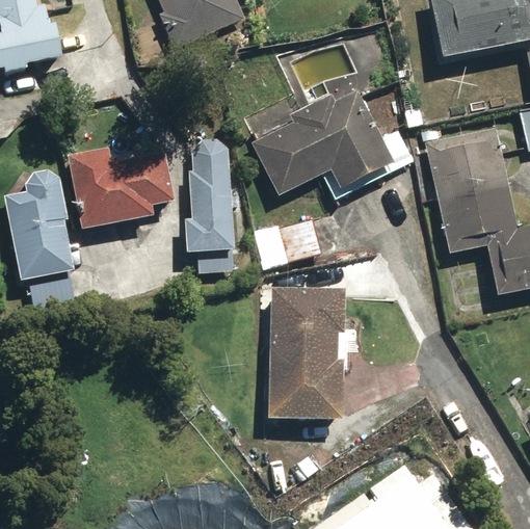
[(11,72),(37,67),(36,59),(83,50),(79,27),(68,30),(64,18),(54,20),(50,0),(0,0),(0,26),(1,31),(0,31),(0,67),(10,64),(11,72)]
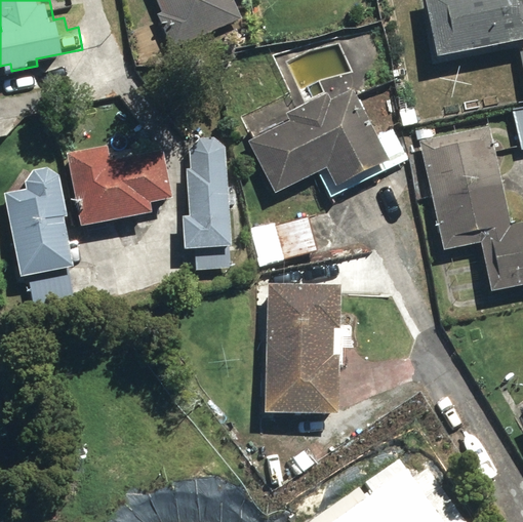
[(161,0),(184,46),(246,16),(238,0),(161,0)]
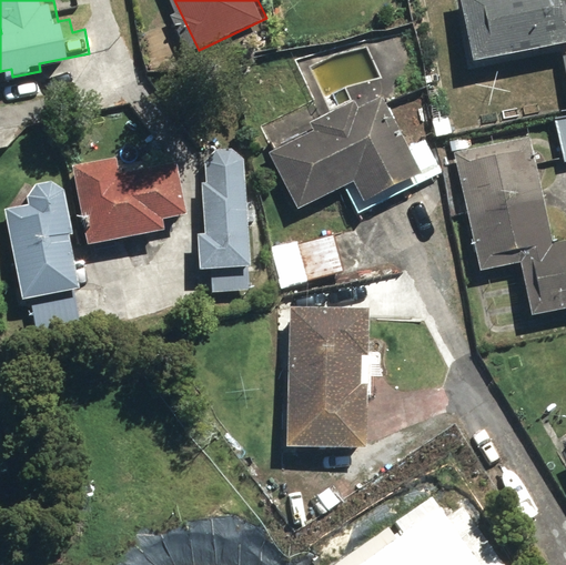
[(453,0),(465,62),(565,42),(565,0),(453,0)]
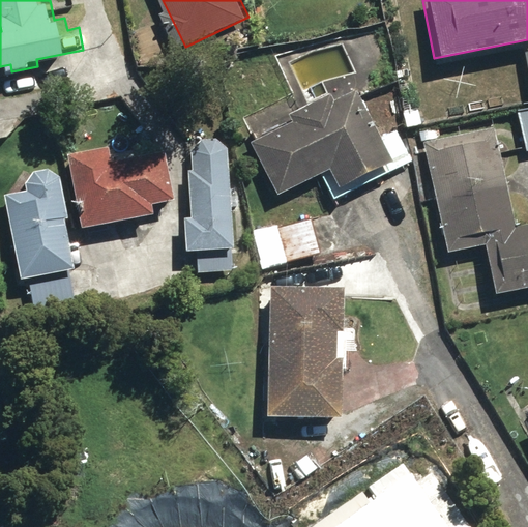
[(359,85),(250,136),(277,195),(321,174),(332,198),(414,160),(400,130),(384,138),(359,85)]
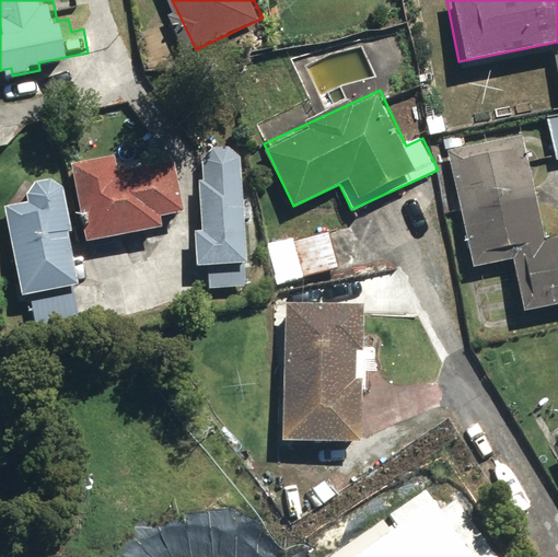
[(557,106),(545,108),(555,161),(557,159),(557,106)]
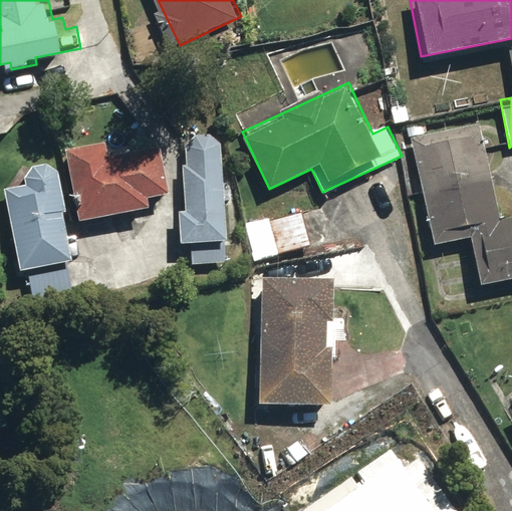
[(511,277),(511,213),(502,216),(481,119),(413,135),(435,242),(472,234),(483,284),(511,277)]
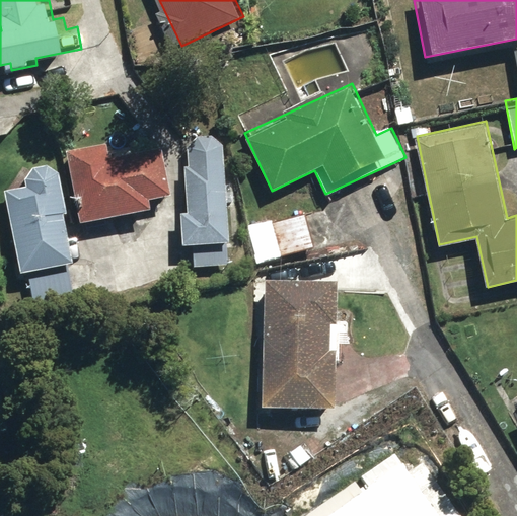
[(181,241),(227,238),(220,142),(209,132),(195,134),(185,144),(186,165),(182,165),(186,211),(178,211),(181,241)]
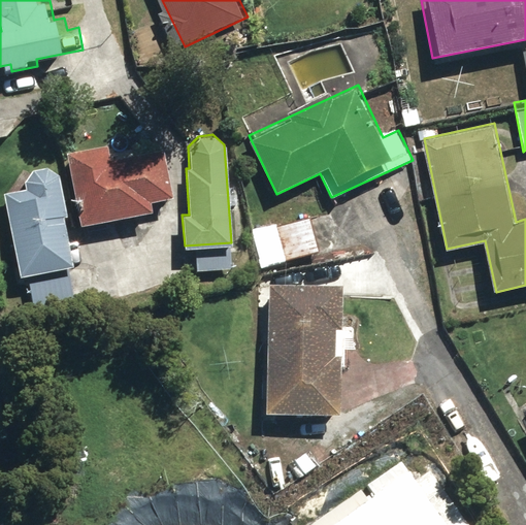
[(69,168),(79,225),(159,209),(157,198),(178,194),(170,151),(134,158),(132,150),(120,152),(118,141),(85,148),(88,164),(69,168)]
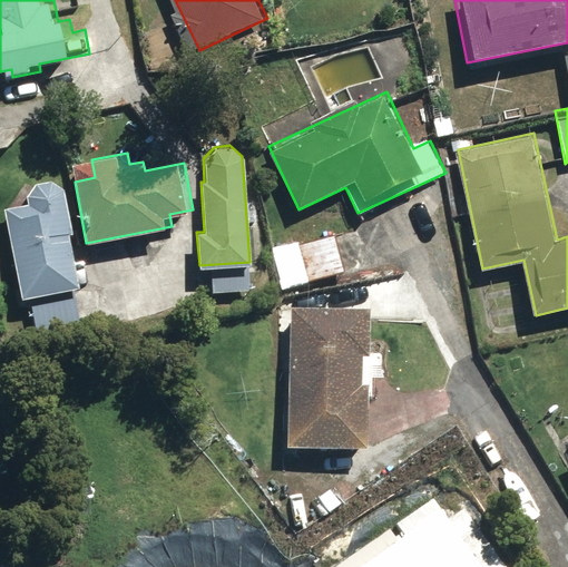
[(69,232),(60,187),(50,179),(33,183),(27,194),(29,204),(3,208),(20,296),(29,294),(35,325),(76,316),(69,286),(77,284),(66,233),(69,232)]
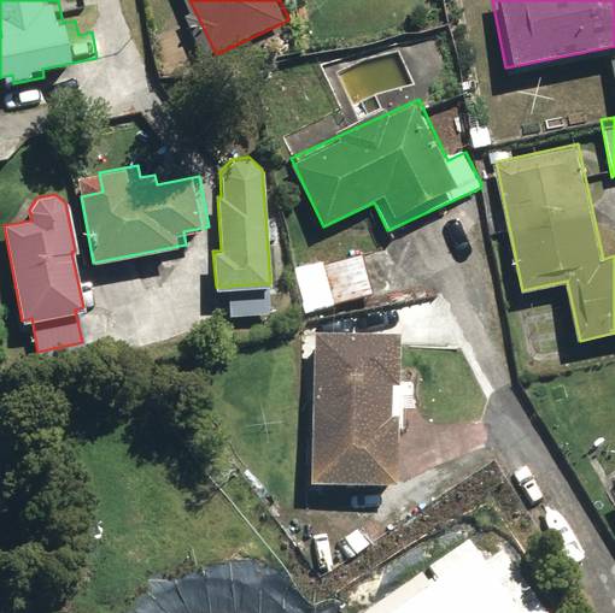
[(369,245),(320,260),(334,307),(384,292),(369,245)]
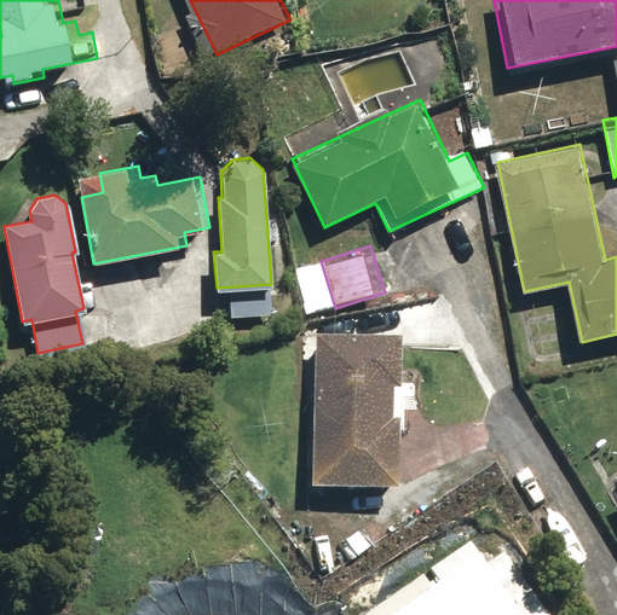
[(410,334),(321,330),(316,486),(405,488),(410,334)]
